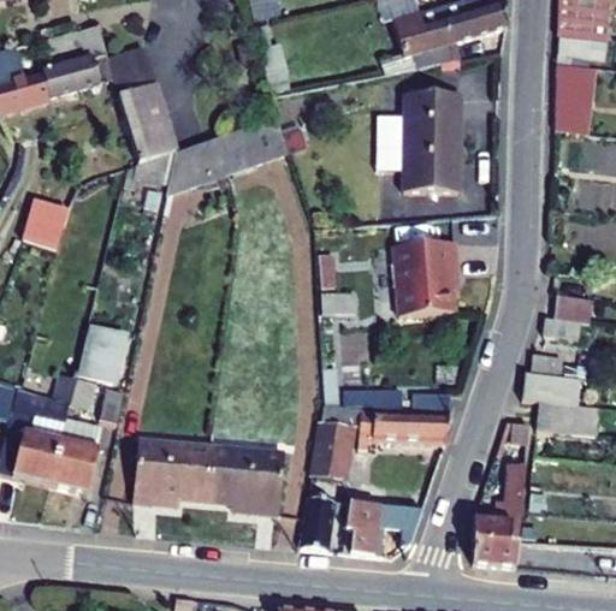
[(416,11),(413,0),(375,0),(381,22),(389,19),(416,11)]
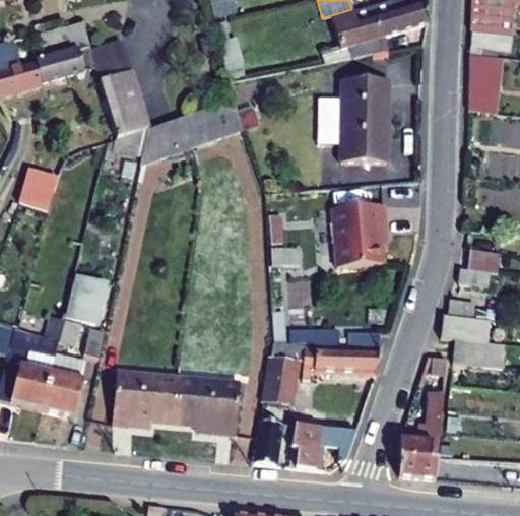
[(406,5),(404,0),(387,0),(351,9),(328,16),(337,46),(323,50),(327,63),(391,51),(387,36),(426,25),(427,1),(406,5)]
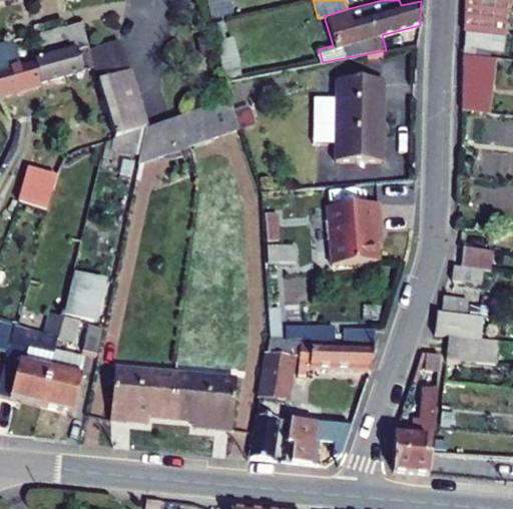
[(464,0),(462,28),(465,28),(491,30),(507,32),(507,21),(492,20),(494,0),(464,0)]
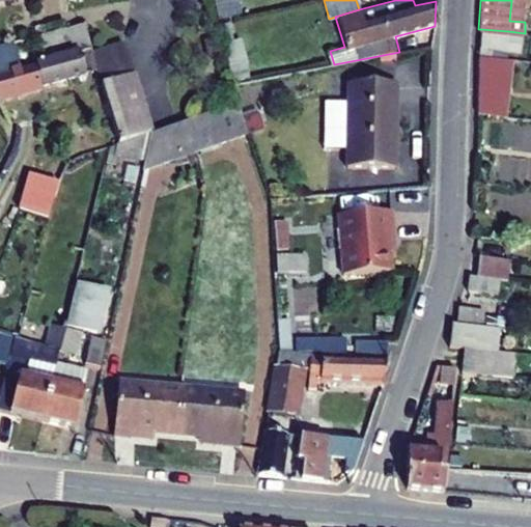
[(89,47),(83,23),(32,35),(38,61),(17,67),(10,51),(3,53),(0,44),(0,96),(84,74),(79,50),(89,47)]
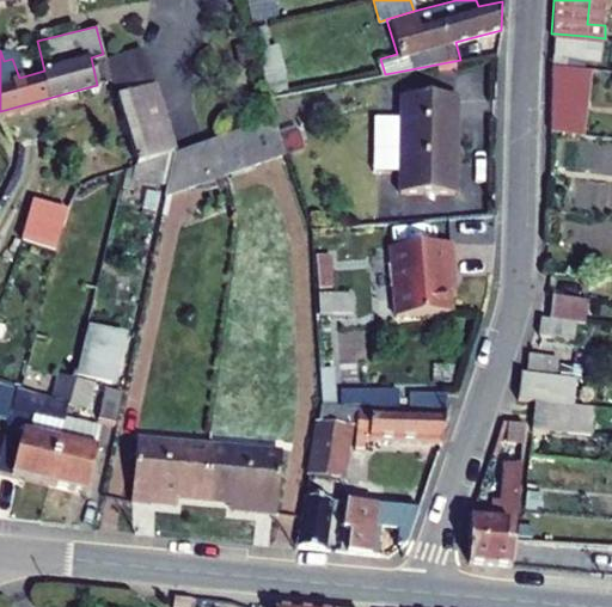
[(583,57),(586,36),(555,34),(552,54),(583,57)]
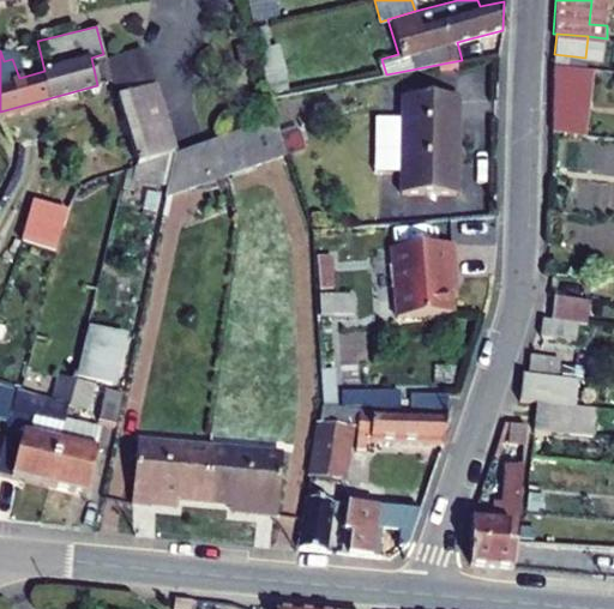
[(0,50),(4,61),(12,59),(10,48),(0,50)]
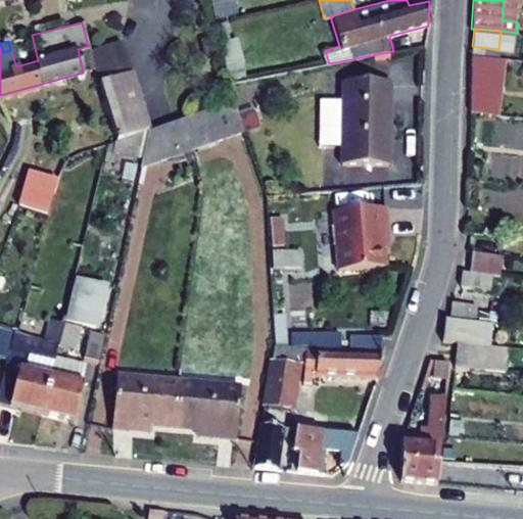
[(95,69),(99,84),(131,75),(123,44),(90,53),(95,69)]
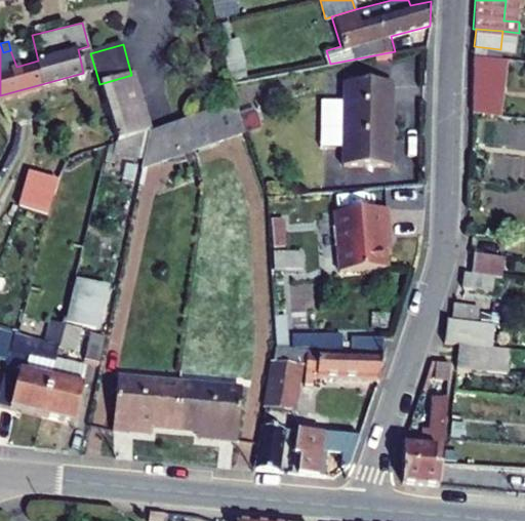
[(83,73),(95,70),(90,53),(88,46),(78,49),(83,73)]
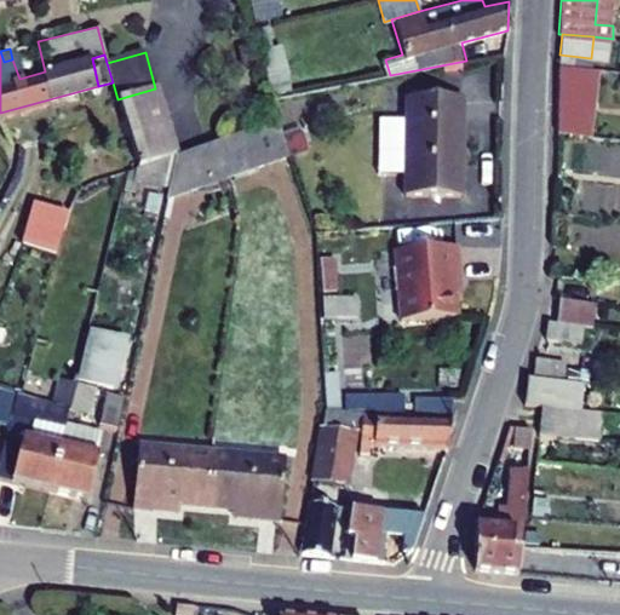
[(598,68),(560,63),(558,130),(590,133),(598,68)]
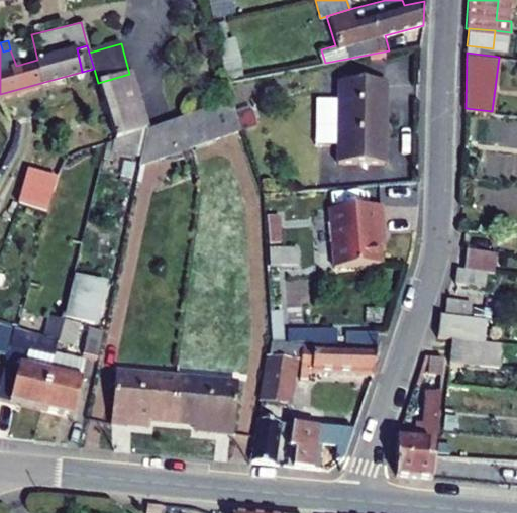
[(98,83),(113,139),(138,130),(145,128),(147,128),(129,74),(98,83)]
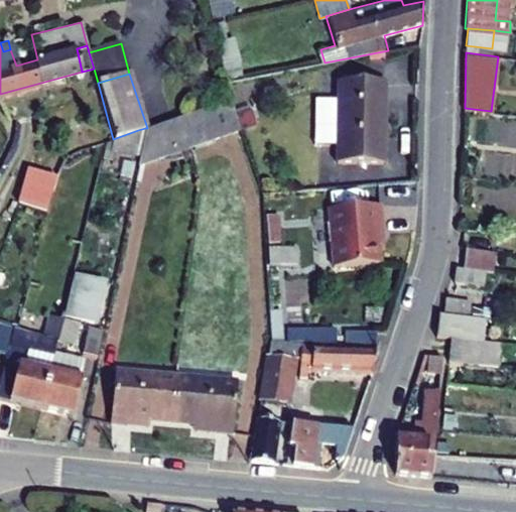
[(339,79),(337,159),(384,160),(386,80),(339,79)]
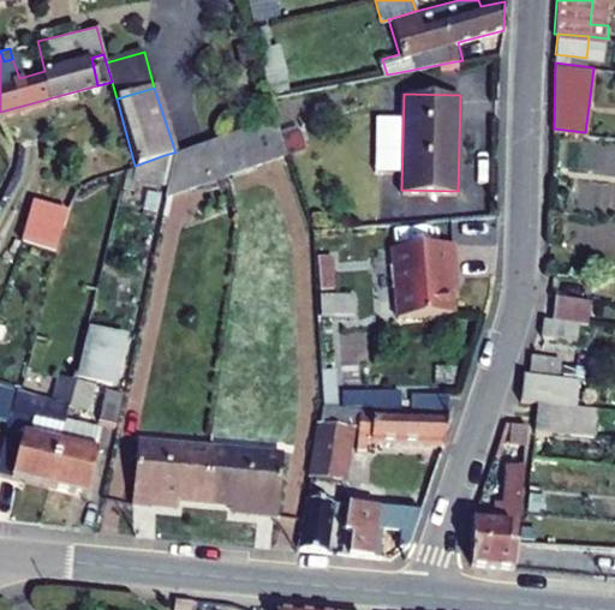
[(274,119),(251,126),(245,169),(287,156),(274,119)]
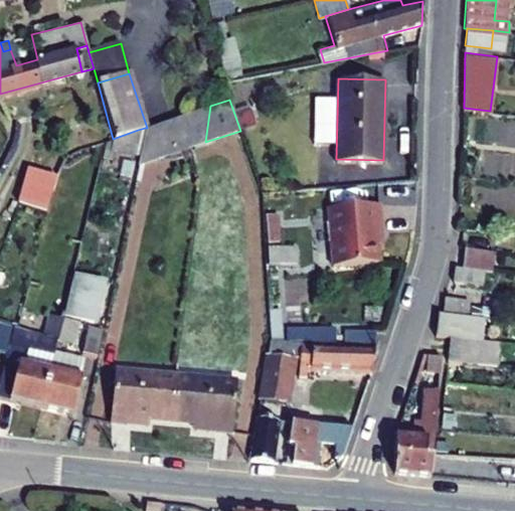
[(210,106),(147,128),(145,128),(138,164),(205,142),(210,106)]
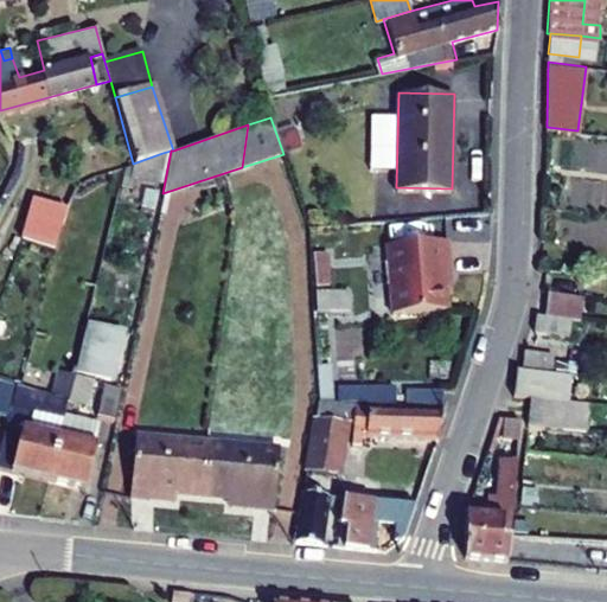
[(125,167),(120,185),(132,186),(134,177),(158,183),(163,153),(133,164),(125,167)]
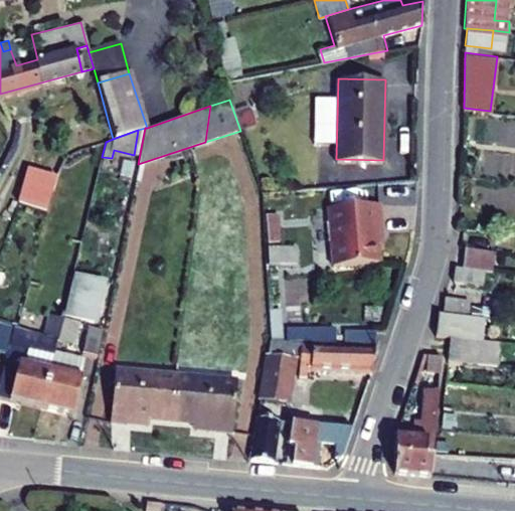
[(334,266),(382,262),(379,230),(383,230),(380,202),(336,206),(339,242),(333,243),(334,266)]
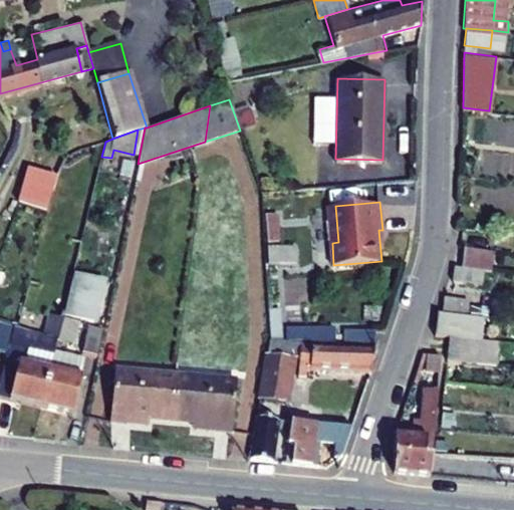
[(338,242),(335,206),(328,207),(332,243),(338,242)]
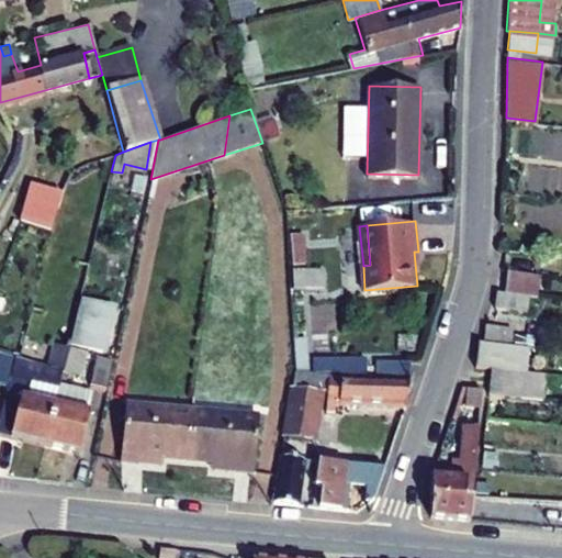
[(289,234),(292,264),(305,263),(303,233),(289,234)]
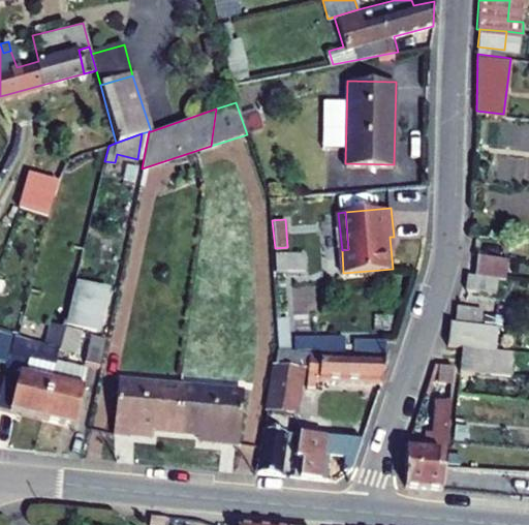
[(274,270),(275,310),(288,310),(287,271),(306,271),(305,253),(276,253),(277,270),(274,270)]
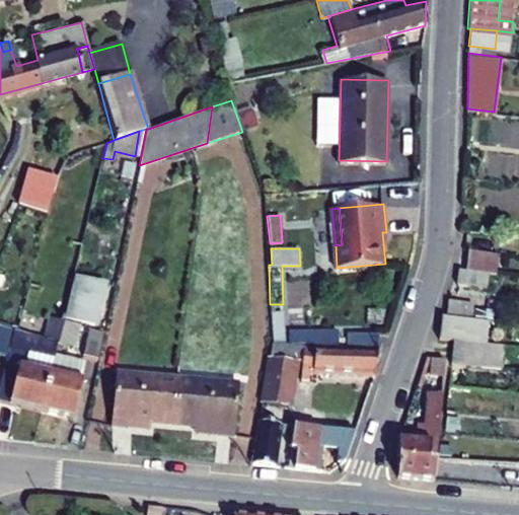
[(487,272),(496,273),(499,252),(468,248),(466,269),(487,272)]
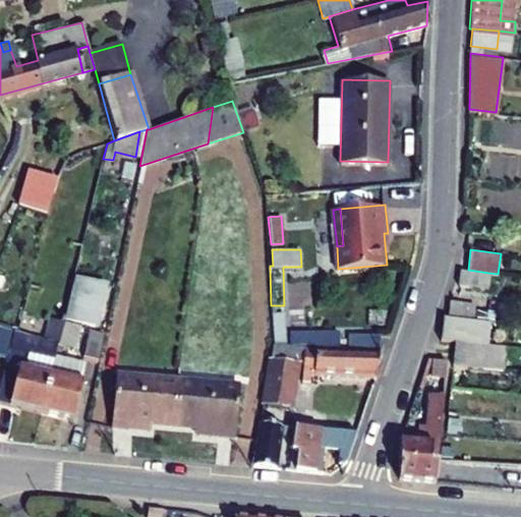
[(468,270),(460,268),(457,285),(486,289),(488,273),(468,270)]
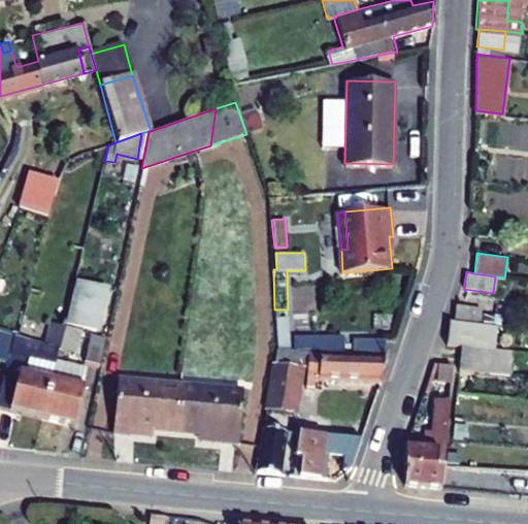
[(78,280),(69,321),(97,327),(107,287),(78,280)]
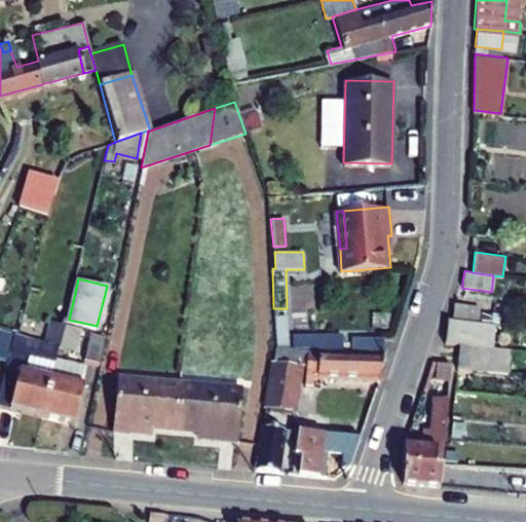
[(478,306),(453,303),(452,319),(476,321),(478,306)]
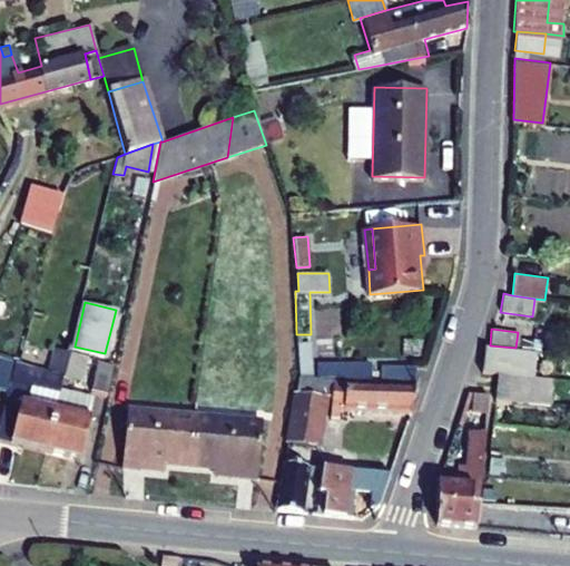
[(26,337),(19,363),(37,368),(43,341),(26,337)]
